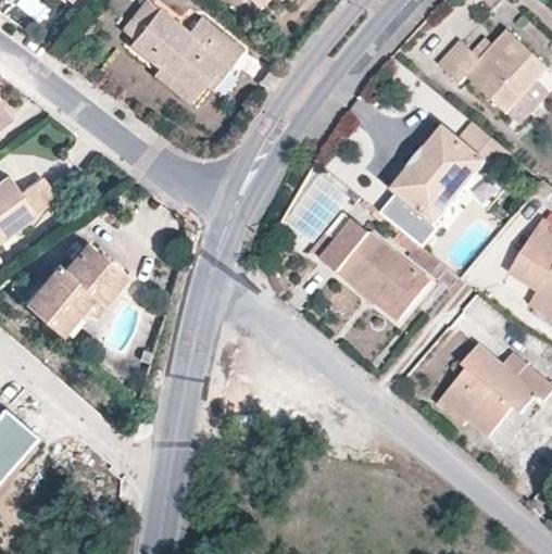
[(127,40),(154,63),(190,93),(201,80),(211,70),(216,75),(237,48),(195,15),(183,29),(146,0),(138,0),(117,26),(129,36),(127,40)]
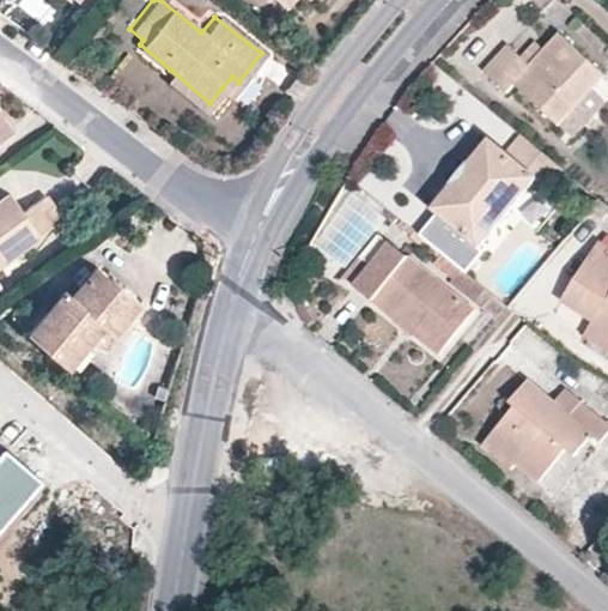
[(520,56),(505,43),(481,71),(502,90),(510,80),(557,125),(557,123),(588,90),(601,76),(558,32),(542,49),(528,65),(520,56)]
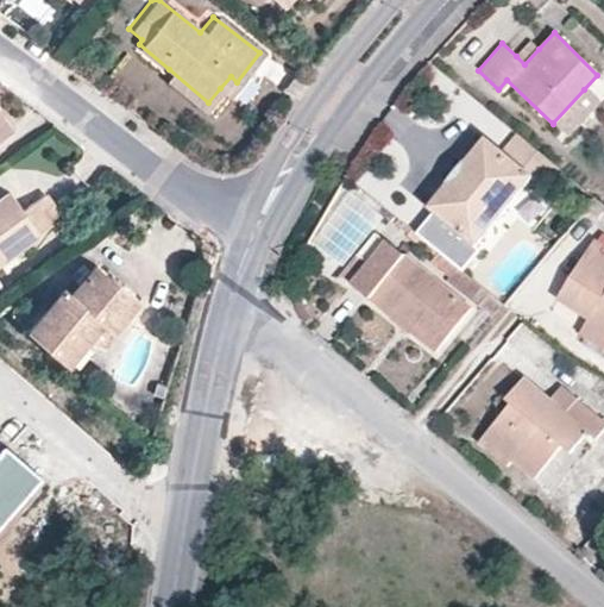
[(529,41),(516,56),(524,64),(539,49),(529,41)]
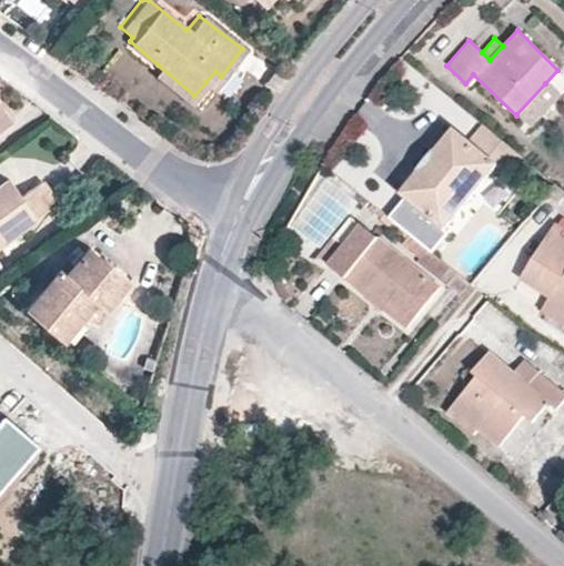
[(194,95),(158,64),(152,71),(189,102),(194,95)]
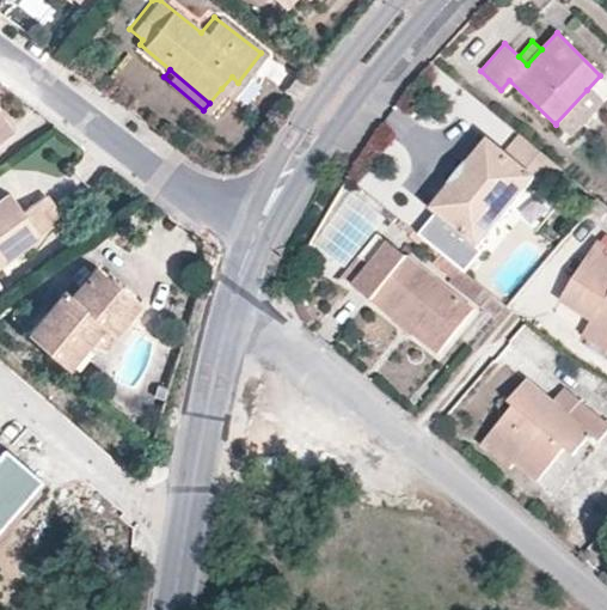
[(232,77),(221,89),(228,96),(238,83),(232,77)]
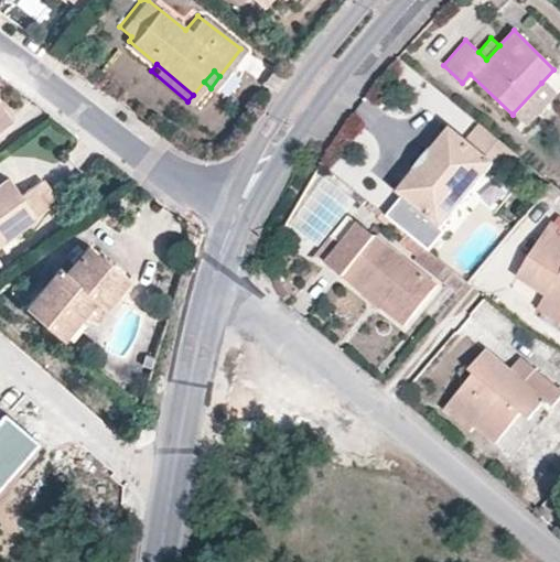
[(553,93),(541,83),(513,114),(525,125),(553,93)]
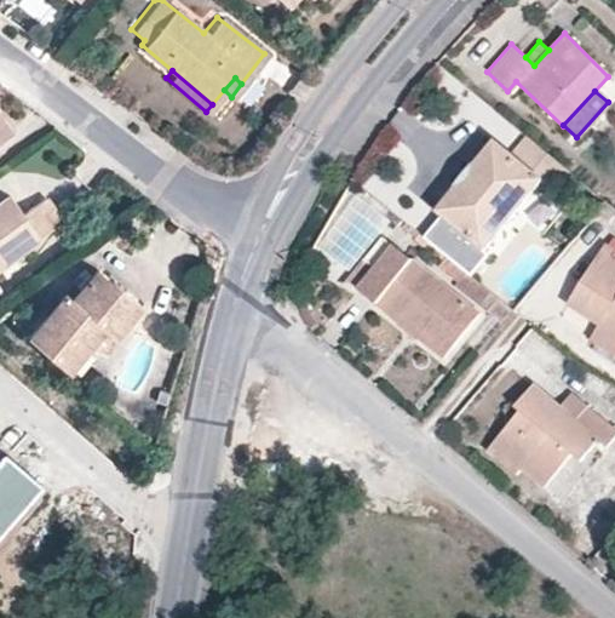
[(567,169),(523,133),(506,153),(489,139),(432,210),(438,215),(421,236),(463,269),(538,179),(551,190),(567,169)]
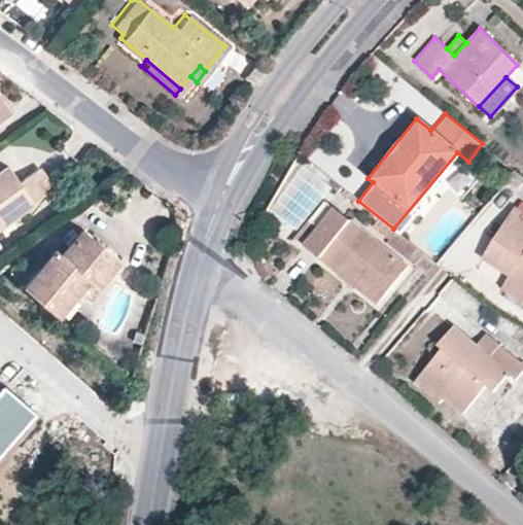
[(36,167),(15,181),(4,165),(0,167),(0,221),(49,186),(36,167)]
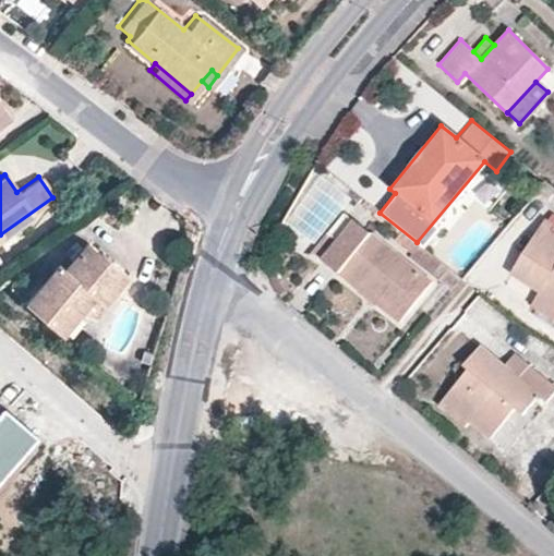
[(350,219),(339,210),(323,231),(334,239),(350,219)]
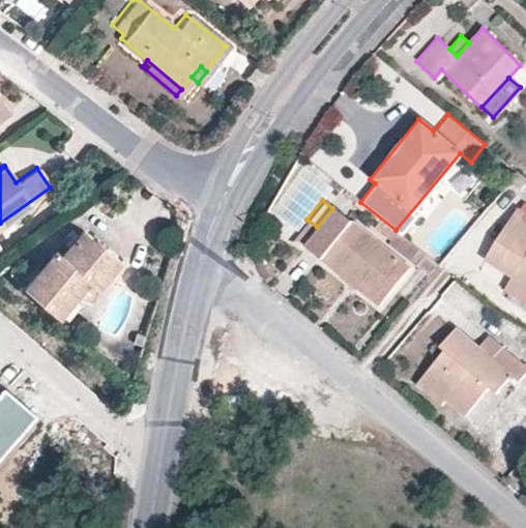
[(525,213),(515,207),(505,221),(525,234),(525,213)]
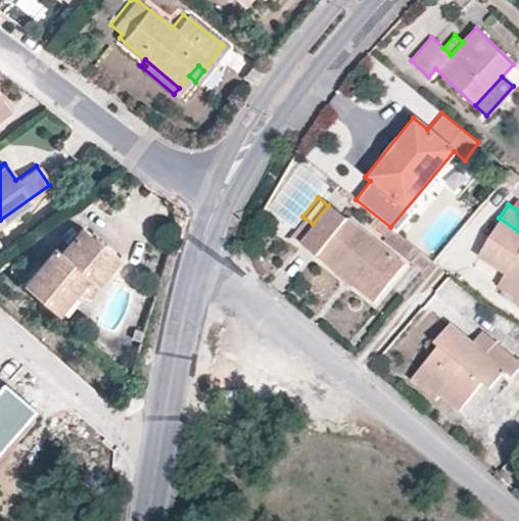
[(297,241),(314,254),(319,248),(355,277),(350,283),(372,300),(402,263),(328,205),(313,224),(297,241)]
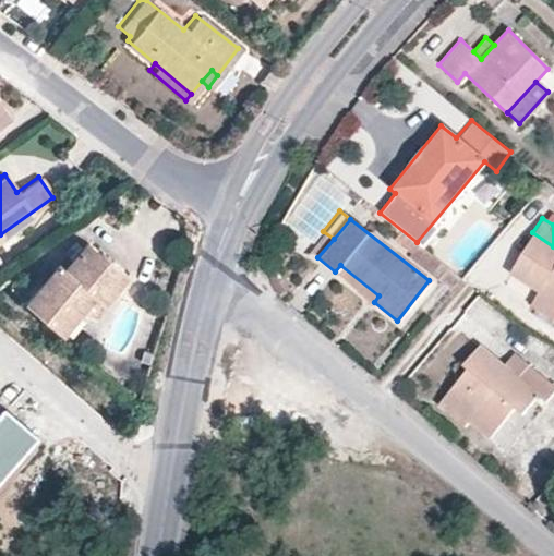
[(553,246),(532,232),(508,272),(545,295),(552,300),(550,304),(553,306),(553,246)]
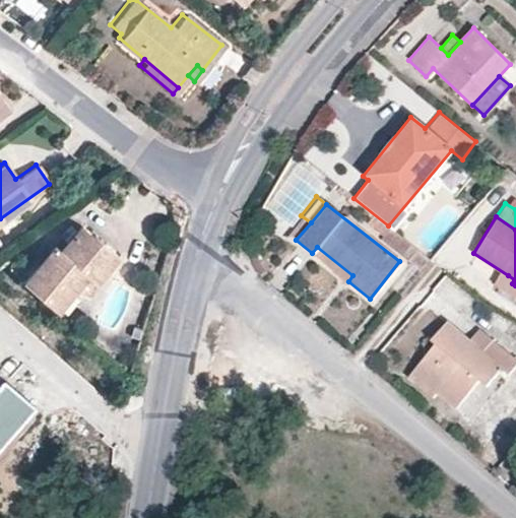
[(69,283),(83,287),(91,276),(81,268),(98,250),(90,245),(98,237),(75,218),(59,239),(66,246),(60,254),(46,242),(17,276),(52,305),(69,283)]
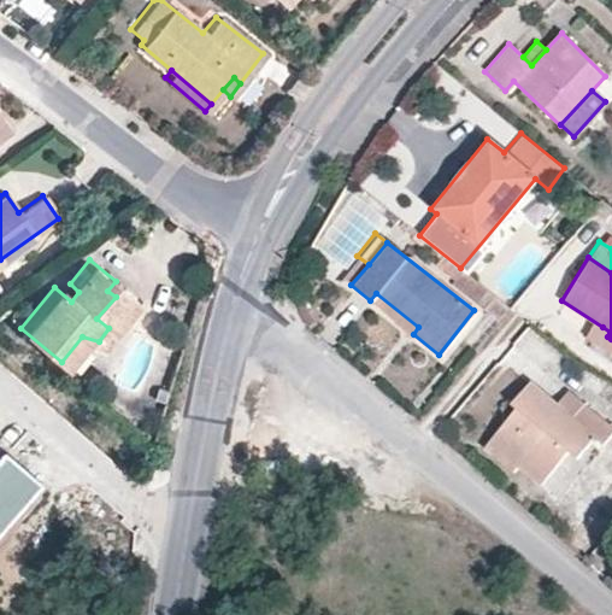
[(134,297),(116,281),(107,291),(116,297),(96,318),(109,328),(134,297)]
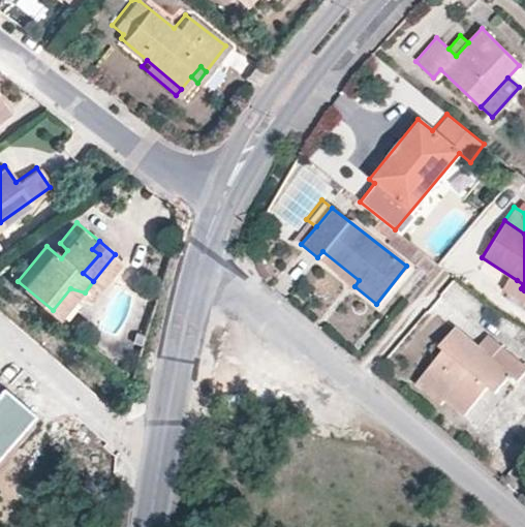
[(412,260),(429,275),(438,265),(421,250),(412,260)]
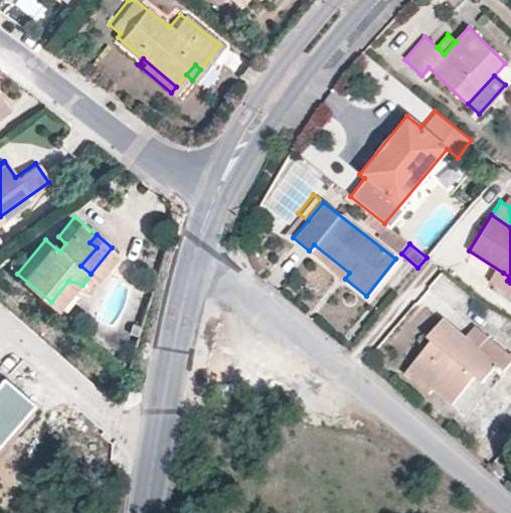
[(314,244),(309,250),(345,279),(349,273),(314,244)]
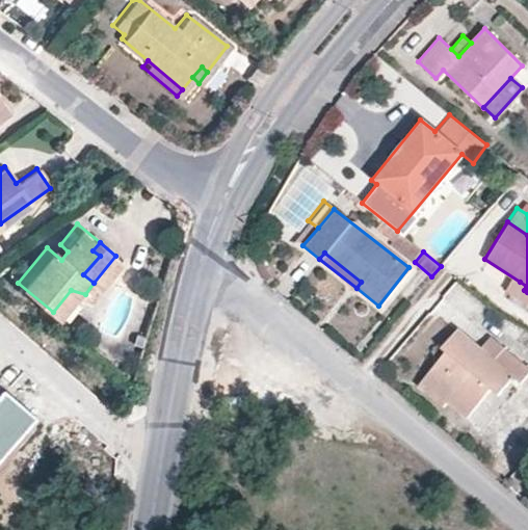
[(526,286),(520,282),(512,294),(527,303),(527,292),(524,290),(526,286)]
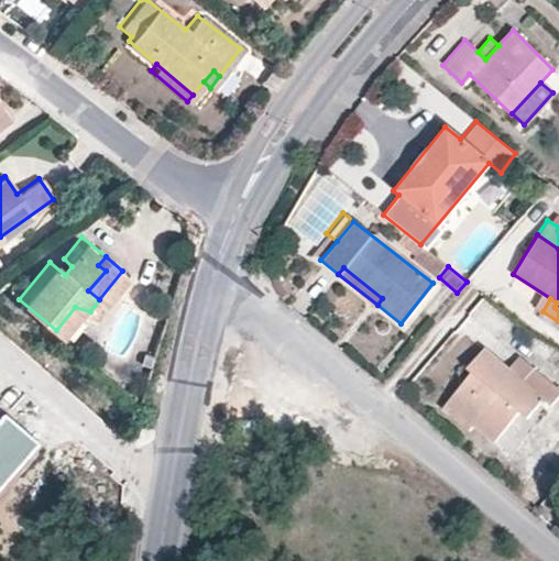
[(506,367),(482,349),(466,367),(470,371),(453,392),(479,411),(470,421),(493,440),(518,409),(526,415),(540,397),(549,404),(558,392),(532,369),(522,381),(506,367)]
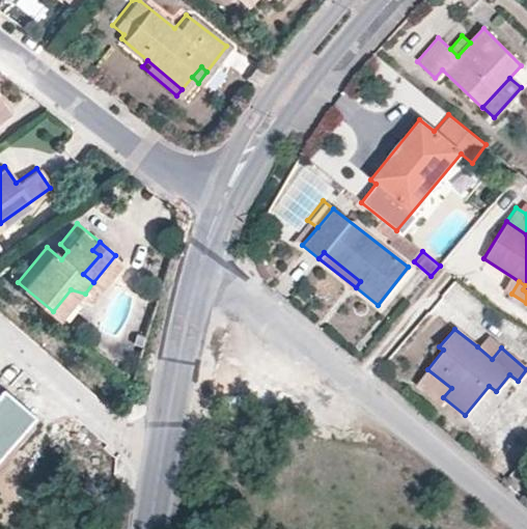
[(487,335),(477,346),(492,359),(501,347),(487,335)]
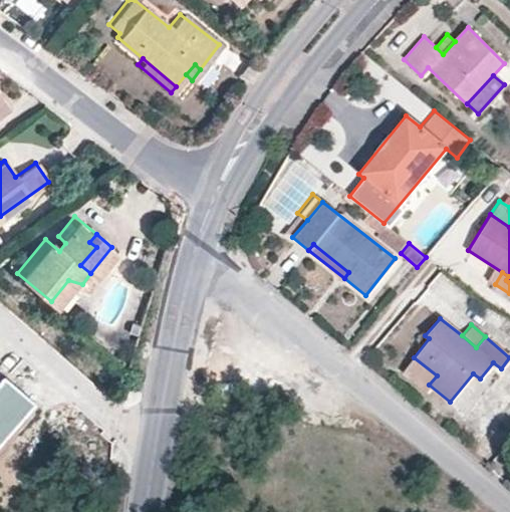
[(437,375),(414,357),(407,365),(429,385),(437,375)]
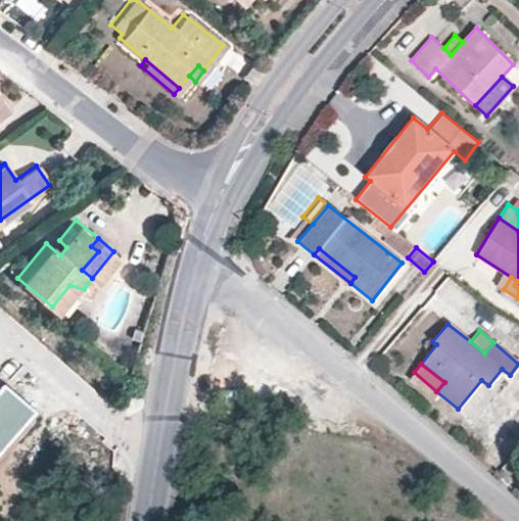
[(8,389),(0,397),(0,456),(38,416),(8,389)]
